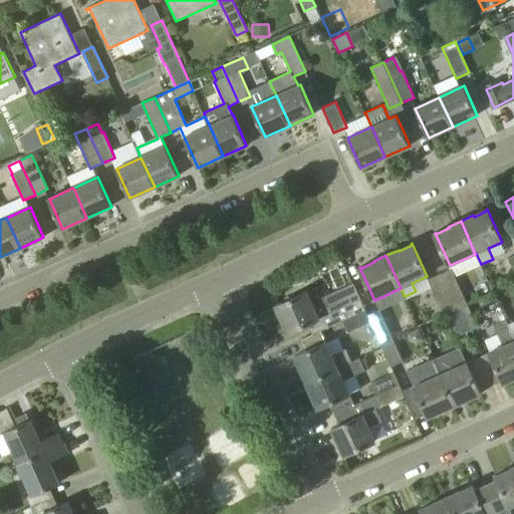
[(456,310),(468,304),(452,268),(440,274),(456,310)]
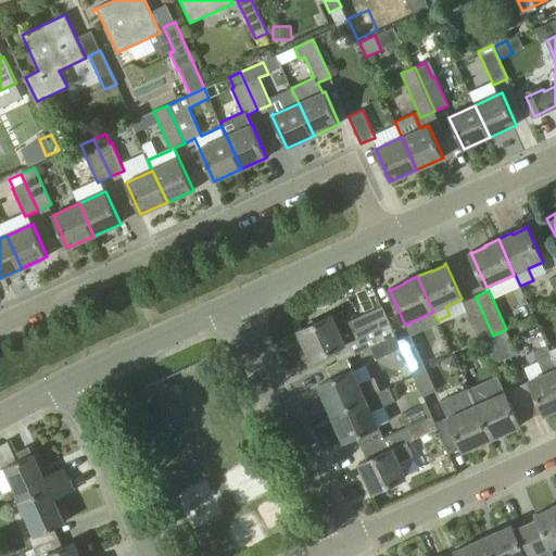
[(481,341),(493,336),(476,297),(464,302),(481,341)]
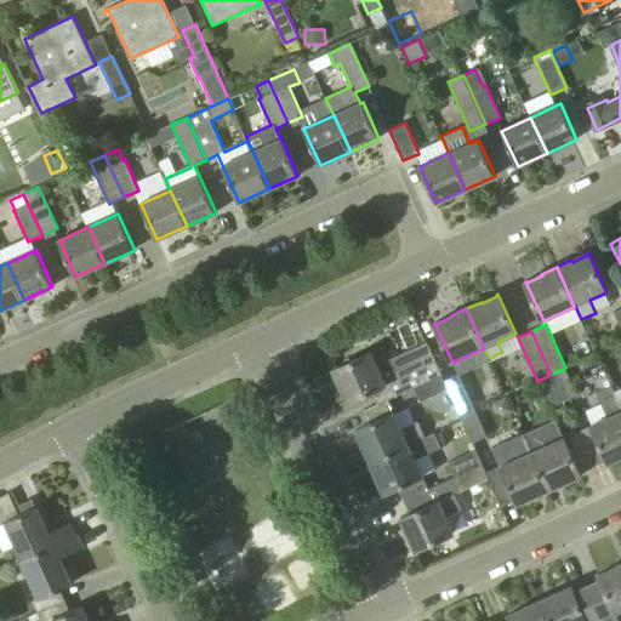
[(443,375),(437,362),(428,346),(379,368),(371,352),(334,370),(334,371),(335,370),(342,386),(341,386),(348,402),(376,388),(382,400),(387,398),(388,399),(415,387),(443,375)]
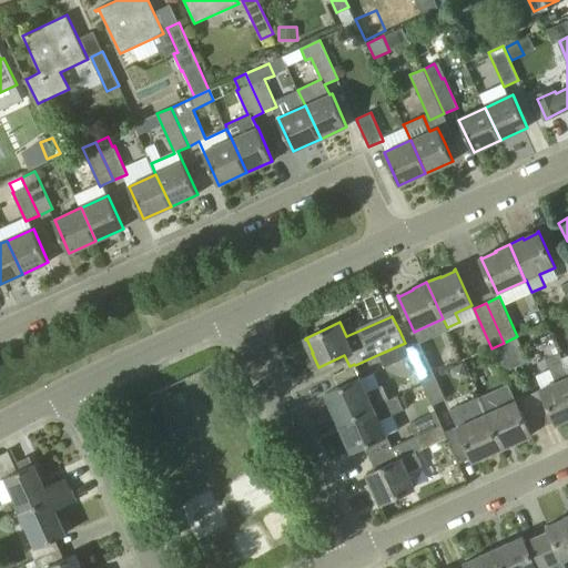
[(515,367),(528,361),(517,336),(504,343),(515,367)]
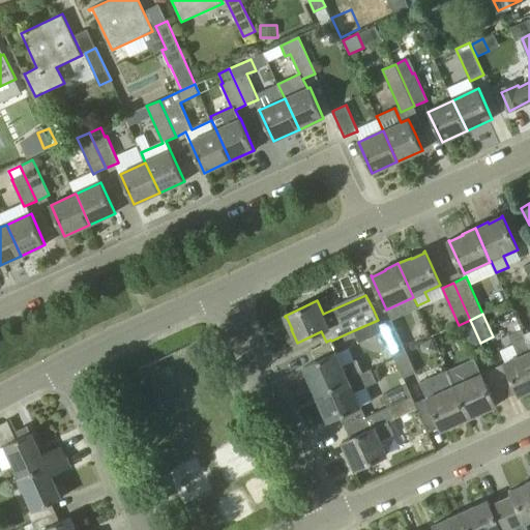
[(380,324),(383,331),(393,355),(406,349),(392,320),(391,319),(380,324)]
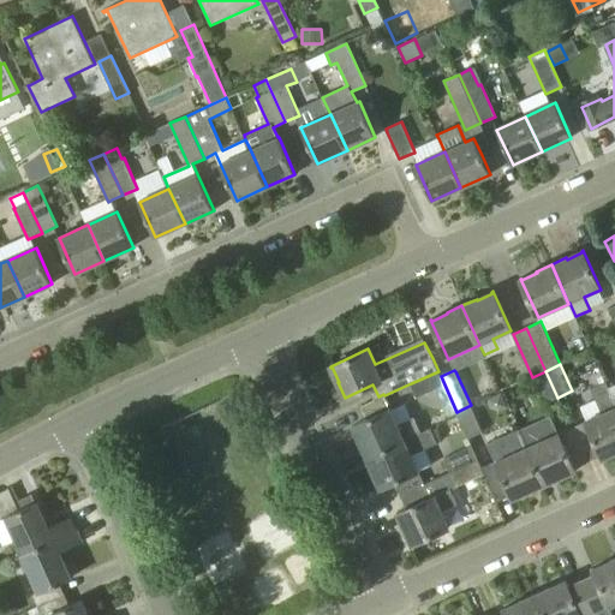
[(605,382),(601,370),(590,375),(595,387),(599,384),(604,382),(605,382)]
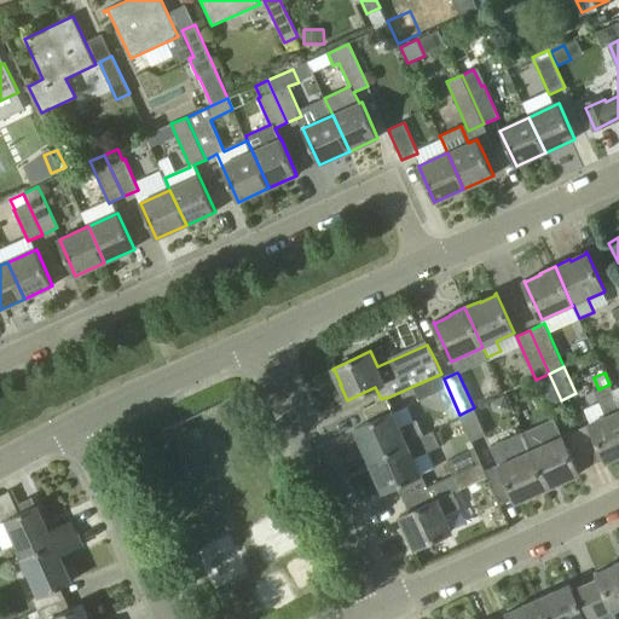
[(447,387),(444,379),(443,379),(441,374),(414,386),(420,400),(447,387)]
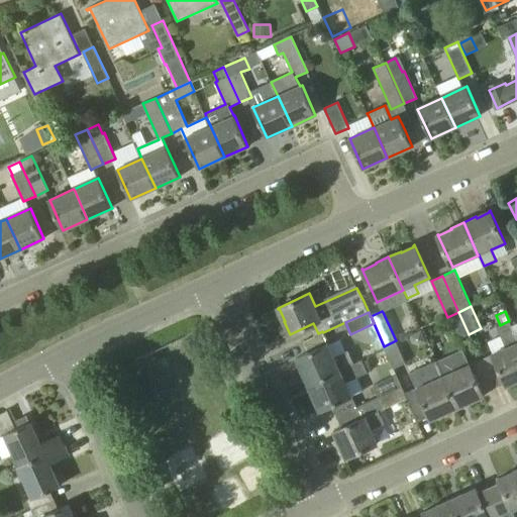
[(457,339),(469,334),(458,312),(447,317),(457,339)]
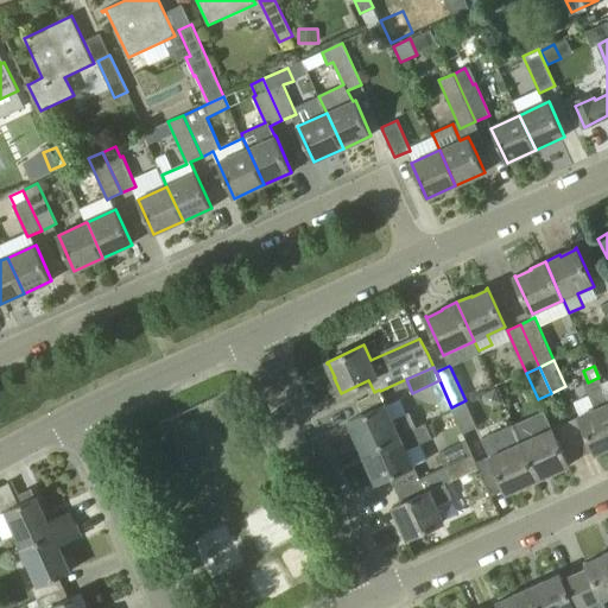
[(607,380),(602,382),(600,377),(597,378),(607,400),(607,380)]
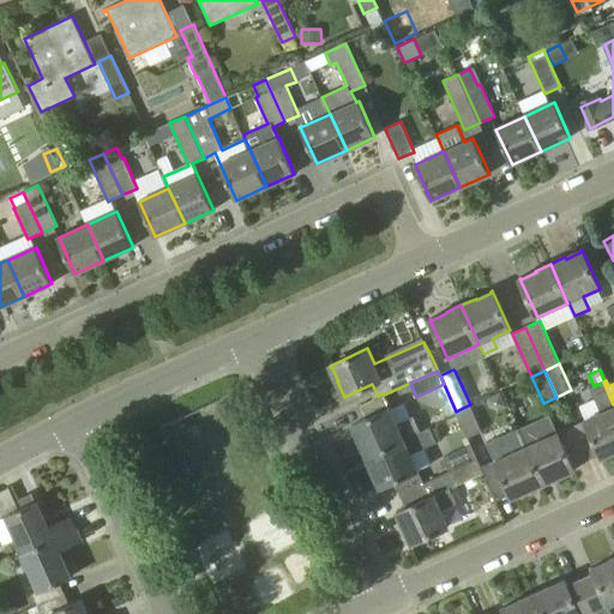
[(613,404),(603,381),(590,387),(601,411),(585,419),(602,458),(603,458),(602,457),(613,451),(613,404)]
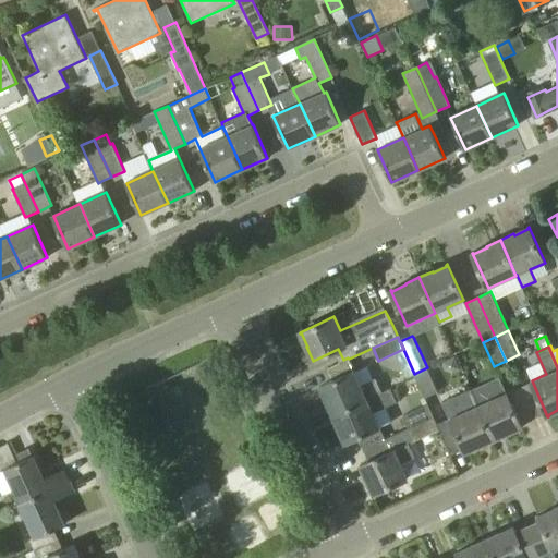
[(456,355),(441,361),(445,370),(453,373),(461,370),(456,355)]
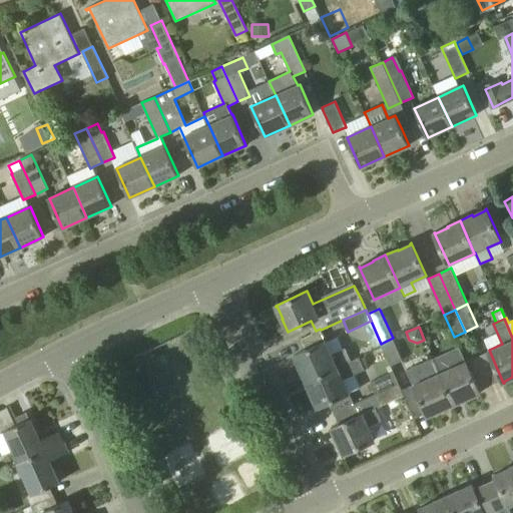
[(306,382),(351,362),(351,361),(346,349),(332,355),(326,341),(321,330),(320,329),(316,331),(316,332),(302,339),(307,350),(294,356),(295,357),(296,356),(301,369),(300,369),(306,382)]
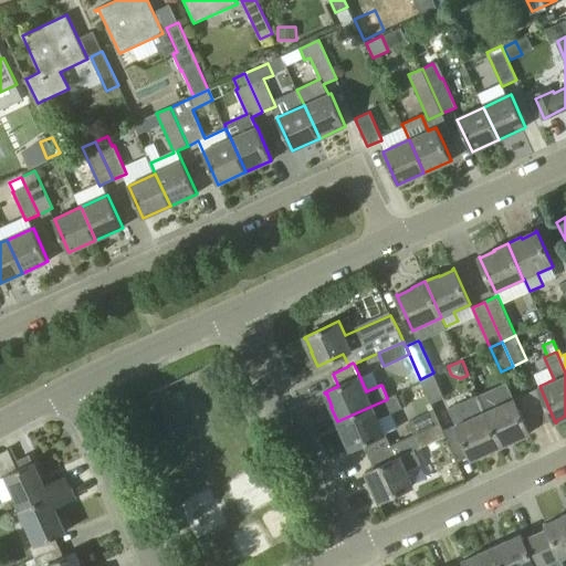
[(433,373),(420,379),(431,404),(444,397),(433,373)]
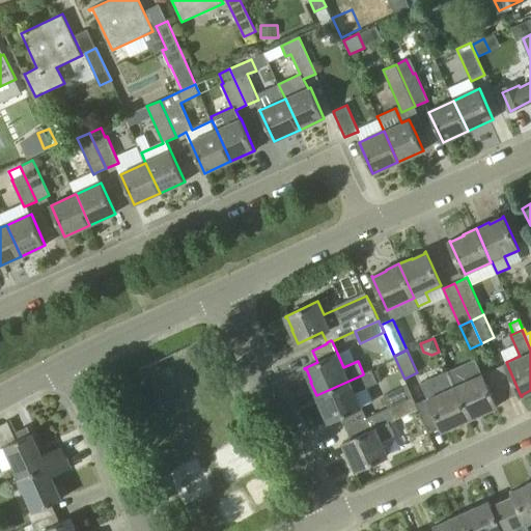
[(372,371),(378,383),(383,381),(382,378),(378,369),(372,371)]
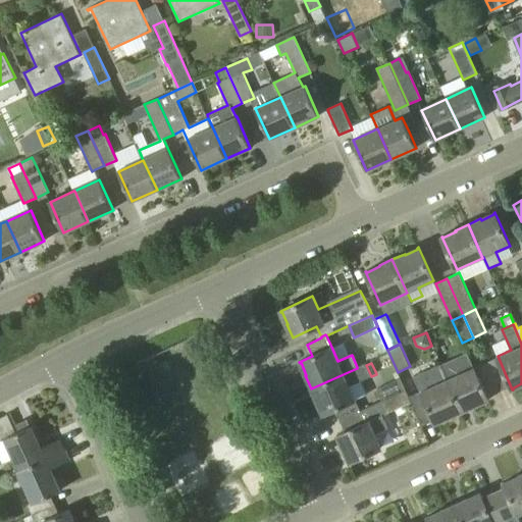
[(354,400),(348,386),(371,376),(366,365),(366,364),(357,368),(311,388),(317,401),(318,401),(324,413),(322,414),(323,415),(335,409),(341,420),(360,412),(359,412),(354,400)]
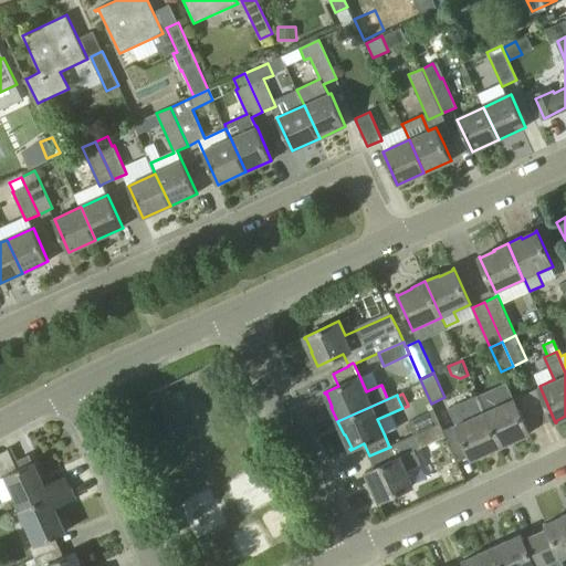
[(488,453),(501,447),(478,396),(450,408),(457,425),(472,460),(473,459),(473,458),(486,452),(488,453)]
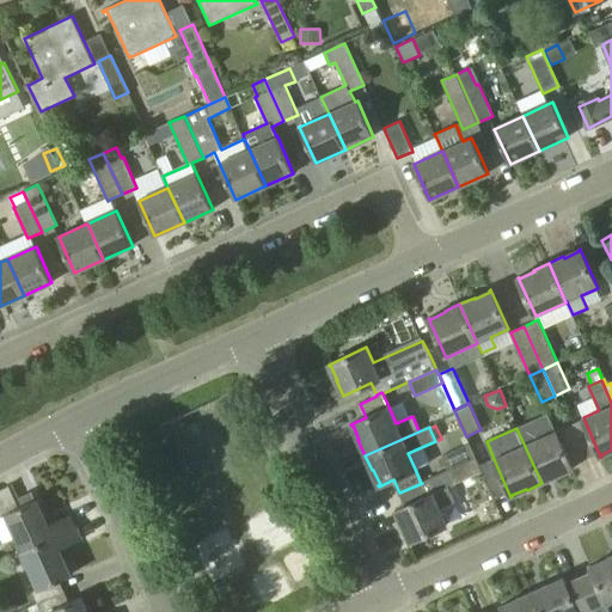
[(555,430),(525,445),(516,428),(542,483),(557,476),(556,475),(571,469),(571,470),(573,469),(555,430)]
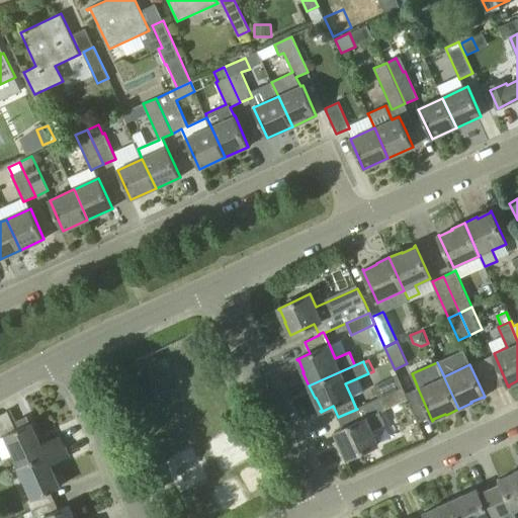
[(379,399),(403,389),(398,375),(374,386),(379,398),(379,399)]
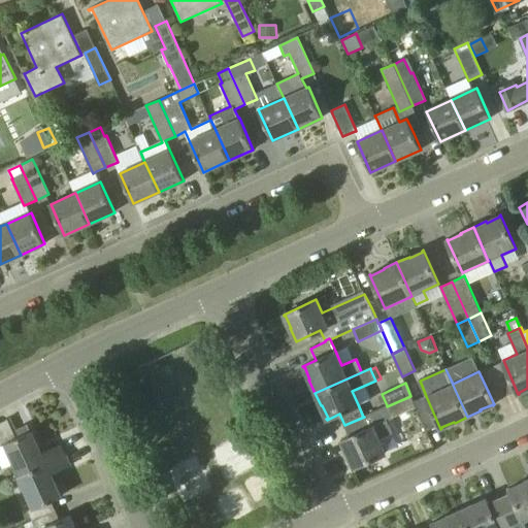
[(393,433),(387,422),(387,421),(393,418),(393,417),(416,406),(410,396),(387,406),(387,405),(363,417),(364,417),(344,425),(350,436),(340,440),(347,454),(349,454),(354,466),(353,467),(354,468),(386,452),(386,451),(384,452),(378,440),(393,433)]
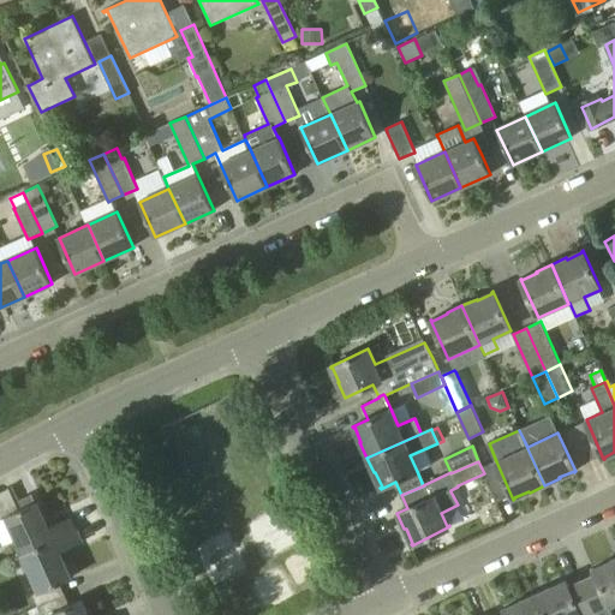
[(23,554),(76,530),(71,518),(49,527),(39,503),(39,502),(6,517),(23,554)]
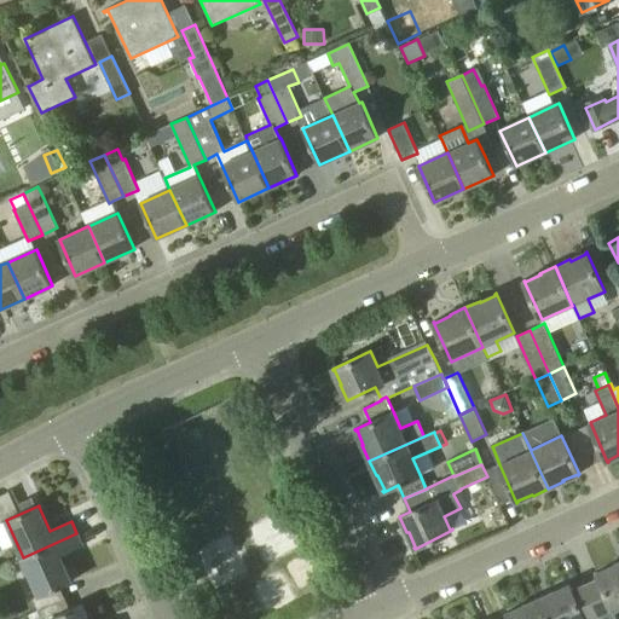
[(39,595),(40,596),(73,582),(73,580),(71,580),(61,556),(82,547),(76,533),(23,557),(39,595)]
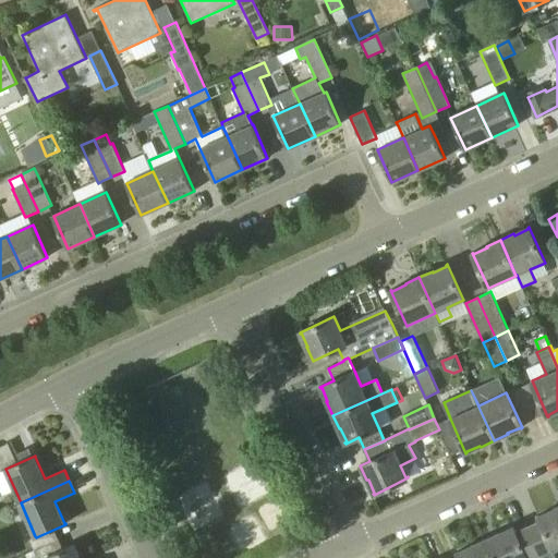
[(557,557),(554,550),(557,548),(557,506),(553,509),(553,510),(540,517),(538,516),(537,516),(540,521),(528,526),(542,557),(557,557)]
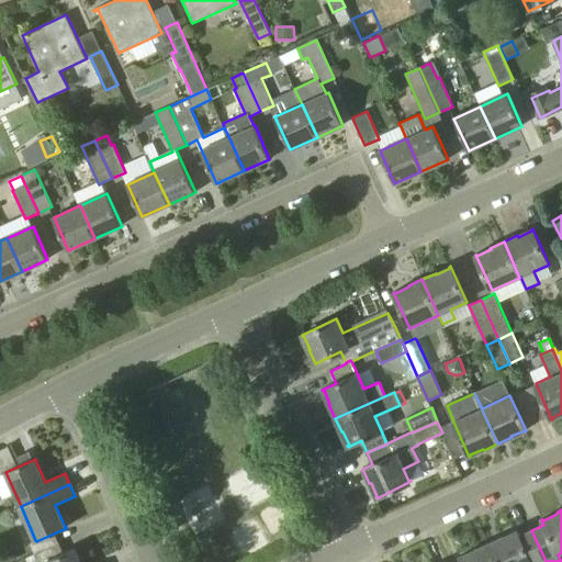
[(546,561),(531,530),(519,535),(517,530),(516,530),(517,531),(503,538),(503,537),(489,543),(496,561),(546,561)]
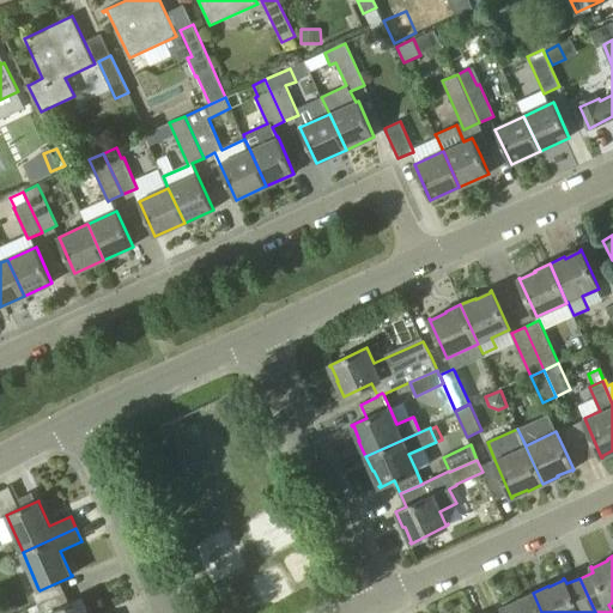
[(64,593),(65,593),(65,592),(44,600),(37,604),(42,612),(87,612),(82,599),(83,599),(82,598),(68,604),(64,593)]
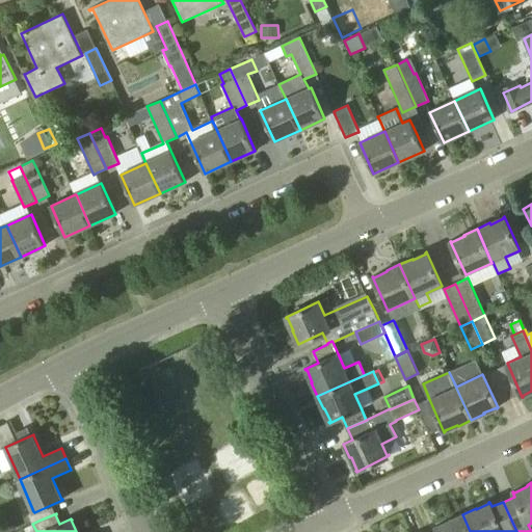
[(470,531),(462,514),(450,520),(450,521),(436,527),(436,526),(435,527),(437,531),(470,531)]
